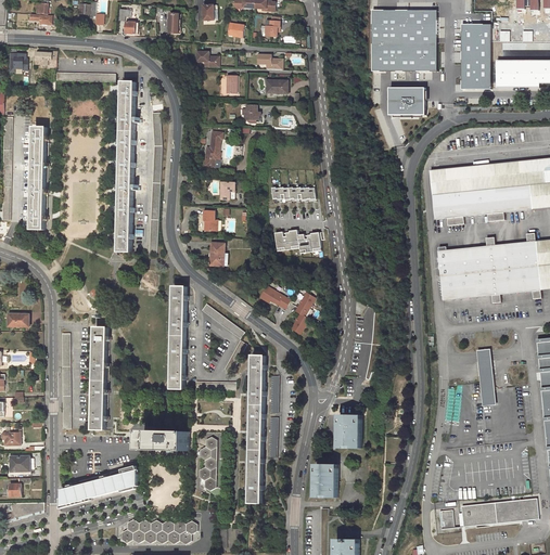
[(232,1),(232,9),(251,11),(252,0),(247,0),(240,0),(241,1),(237,0),(235,1),(232,1)]
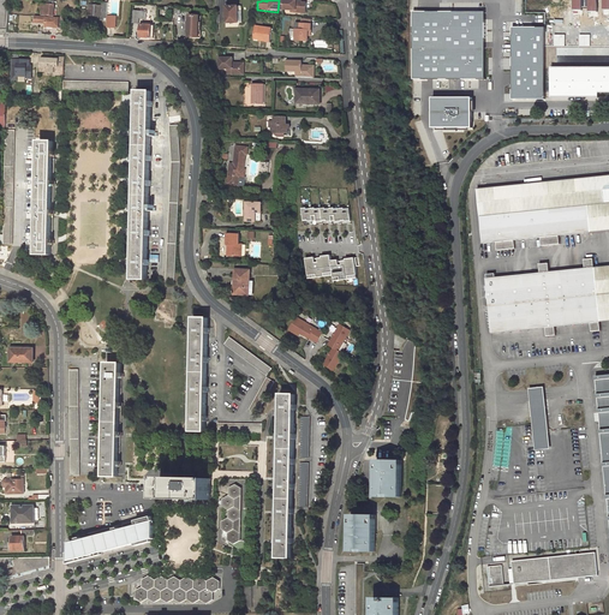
[(298,3),(279,0),(278,12),(279,12),(280,11),(297,12),(297,13),(302,15),(303,4),(298,4),(298,3)]
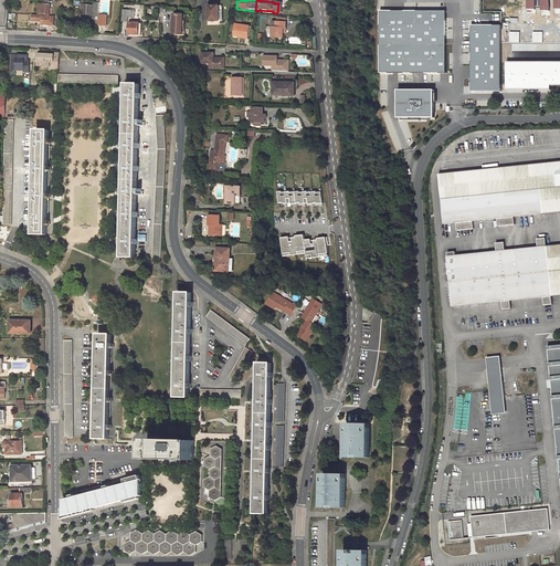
[(543,0),(535,0),(536,10),(543,10),(543,0)]
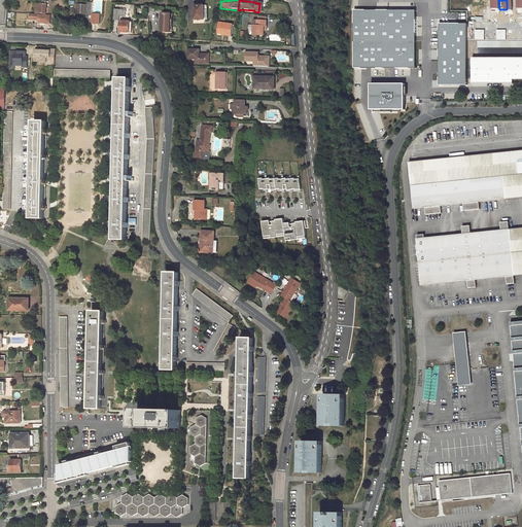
[(41,14),(42,1),(36,1),(35,4),(31,4),(31,13),(41,14)]
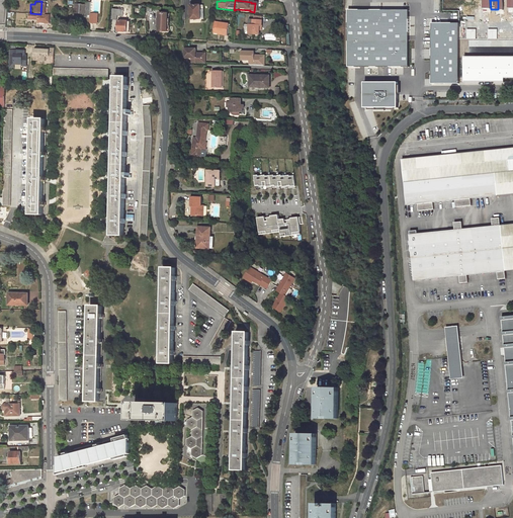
[(85,17),(85,3),(81,3),(81,6),(71,5),(71,13),(80,14),(80,17),(85,17)]
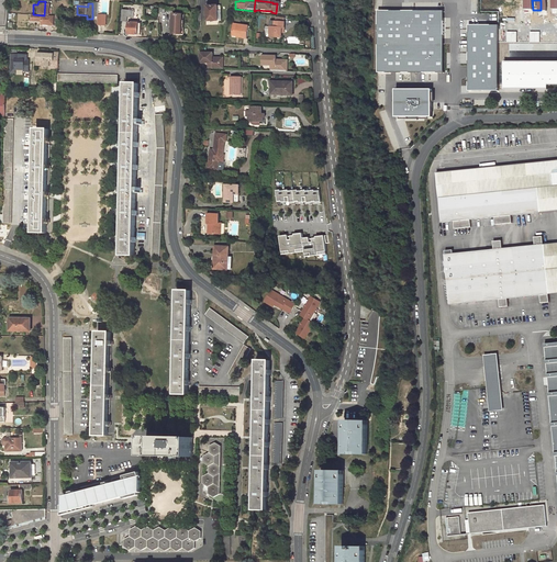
[(213,7),(202,7),(202,22),(213,22),(213,7)]
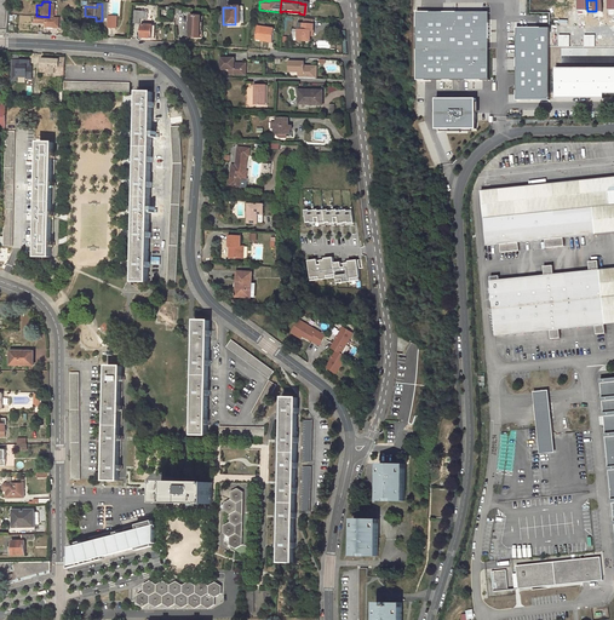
[(413,80),(486,80),(486,11),(413,11),(413,80)]
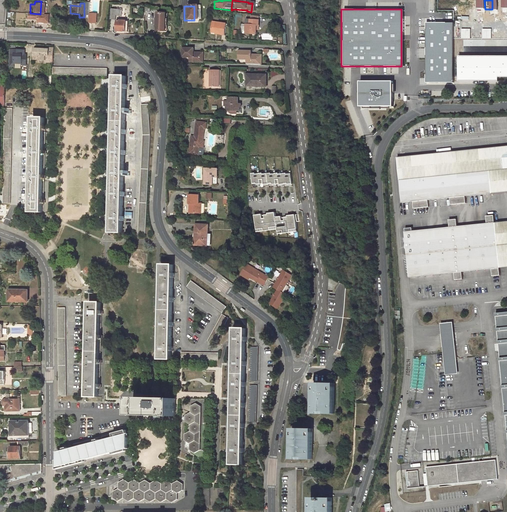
[(114,14),(114,11),(110,11),(110,13),(106,12),(105,19),(110,19),(110,14),(114,14)]
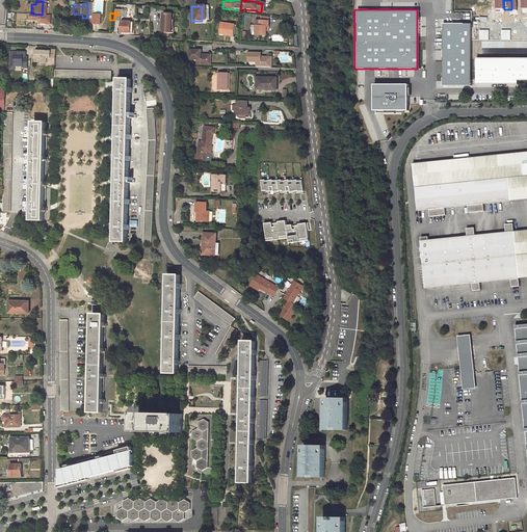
[(156,20),(155,28),(155,32),(164,33),(165,15),(156,14),(156,20)]
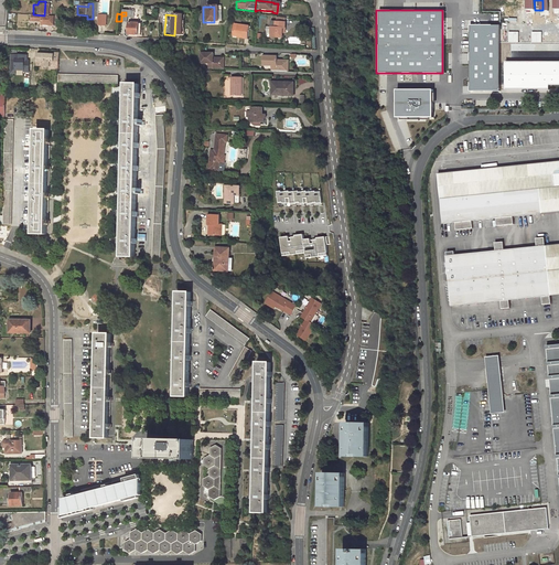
[(28,21),(38,21),(38,25),(51,27),(51,17),(38,16),(38,17),(28,16),(28,21)]
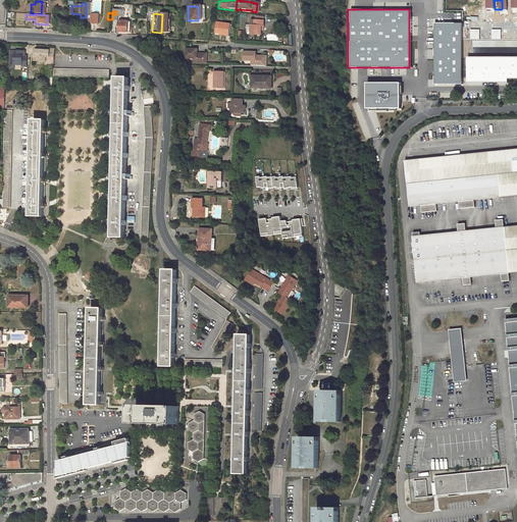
[(258,27),(258,20),(249,19),(249,25),(245,25),(244,35),(255,36),(255,31),(256,27),(258,27)]
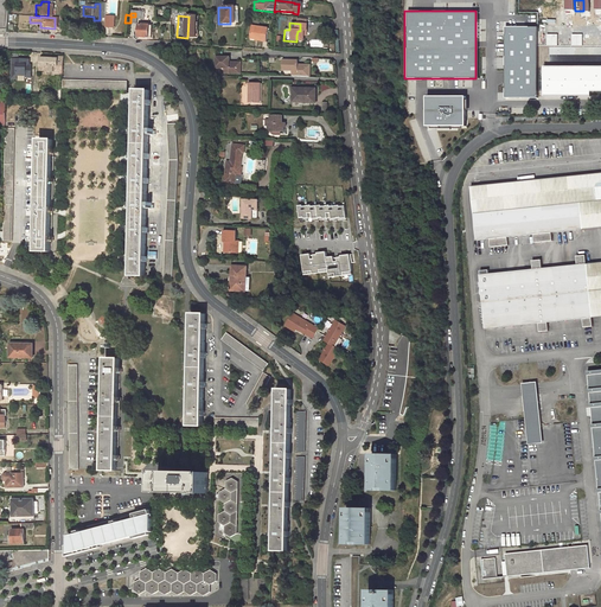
[(133,26),(133,38),(144,38),(146,38),(146,32),(144,32),(144,26),(133,26)]
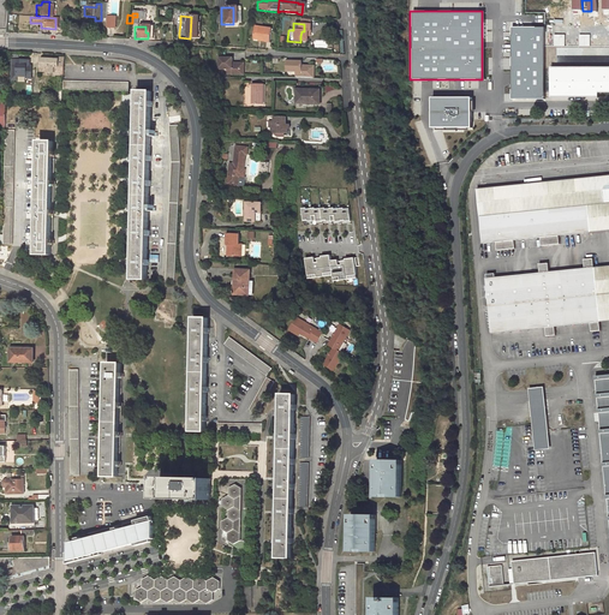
[(264,43),(267,30),(249,27),(248,40),(252,40),(256,41),(255,42),(264,43)]
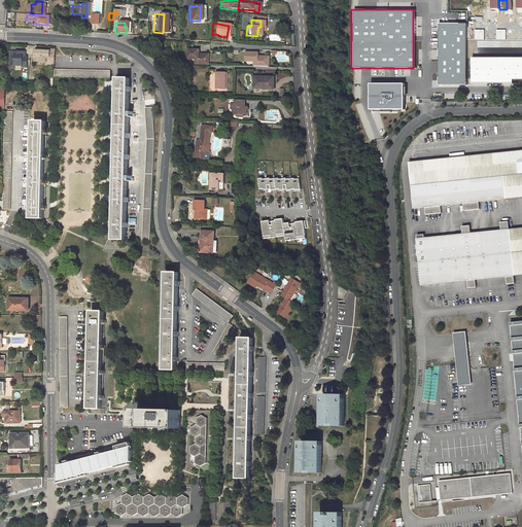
[(436,24),(436,84),(464,85),(464,24),(436,24)]
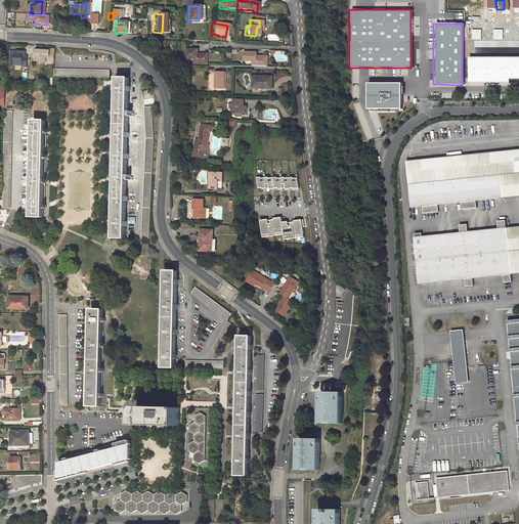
[(6,69),(17,70),(17,67),(23,67),(23,50),(6,50),(6,69)]
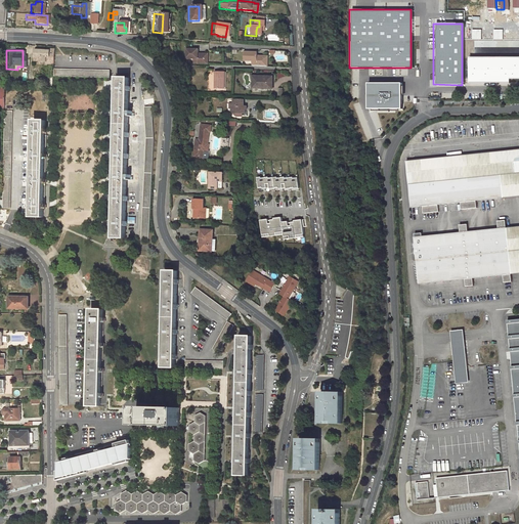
[(49,66),(50,50),(43,50),(43,52),(31,51),(31,57),(32,57),(32,62),(42,63),(41,64),(49,66)]
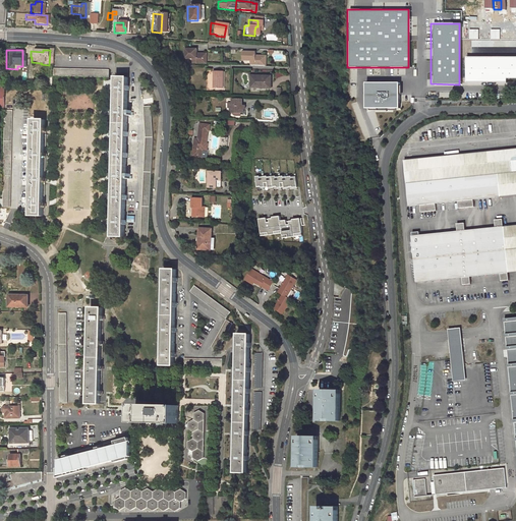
[(187,64),(199,65),(199,55),(194,55),(193,56),(192,56),(192,50),(180,50),(180,59),(188,59),(187,64)]
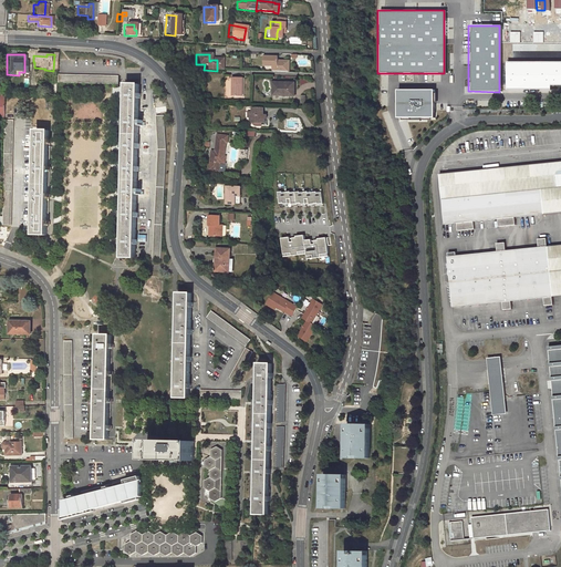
[(267,73),(281,73),(282,63),(274,63),(274,64),(272,64),(273,59),(259,58),(259,68),(267,68),(267,73)]
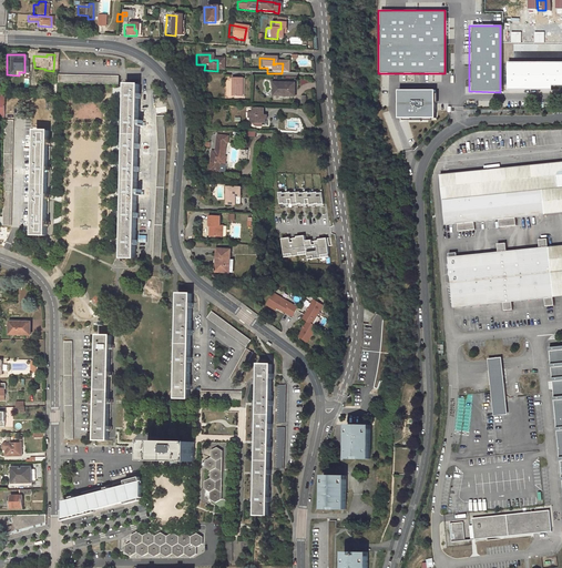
[(561,85),(561,60),(504,60),(504,87),(561,85)]
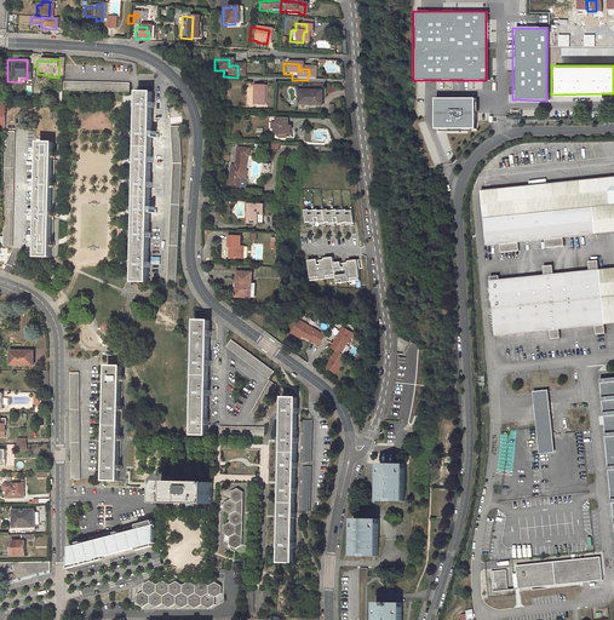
[(125,92),(125,84),(59,82),(59,91),(125,92)]
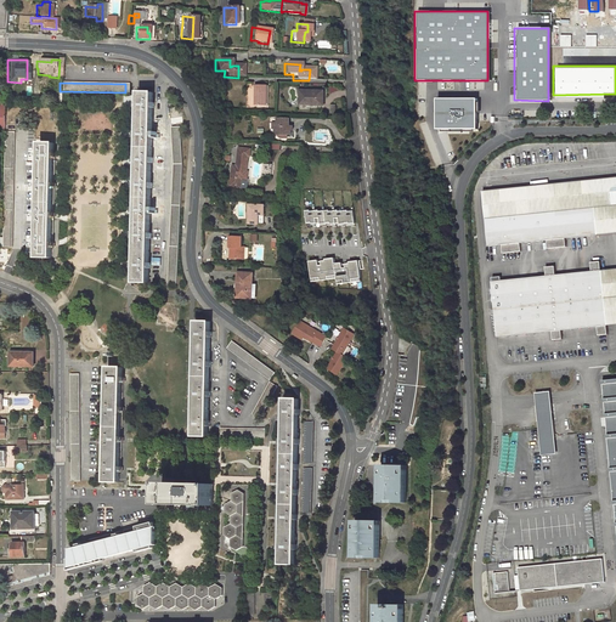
[(263,108),(264,88),(252,86),(250,107),(263,108)]
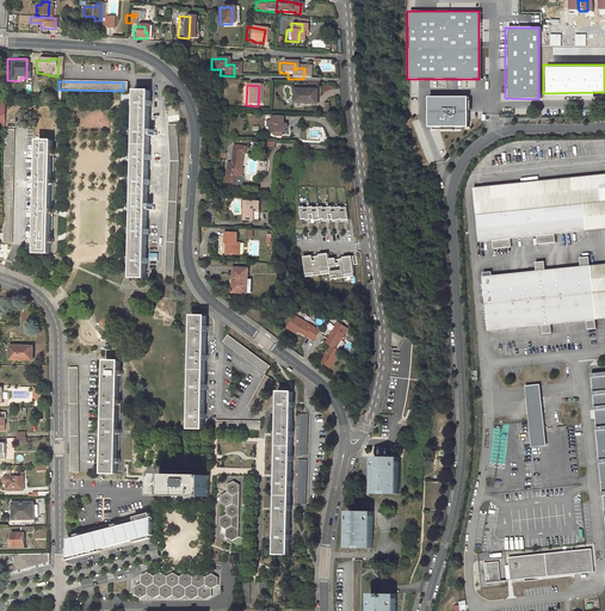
[(314,106),(314,92),(291,91),(290,105),(314,106)]
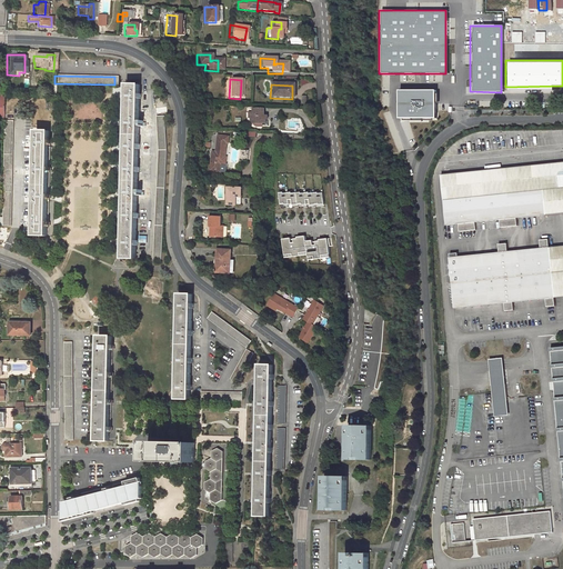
[(131,259),(134,86),(122,86),(118,259),(131,259)]
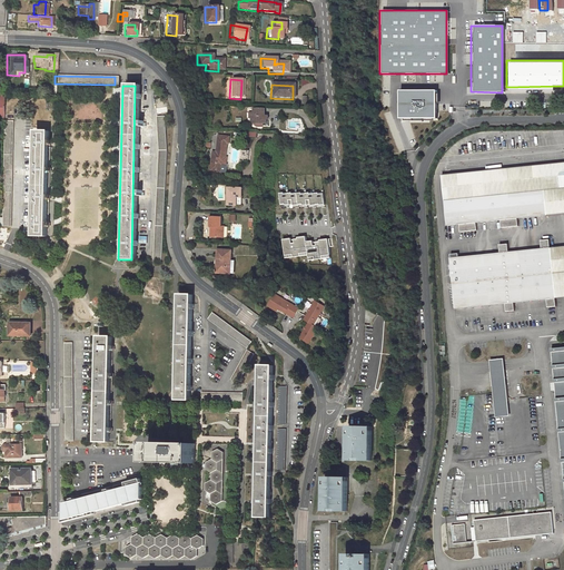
[(429,92),(393,94),(394,121),(431,120),(429,92)]
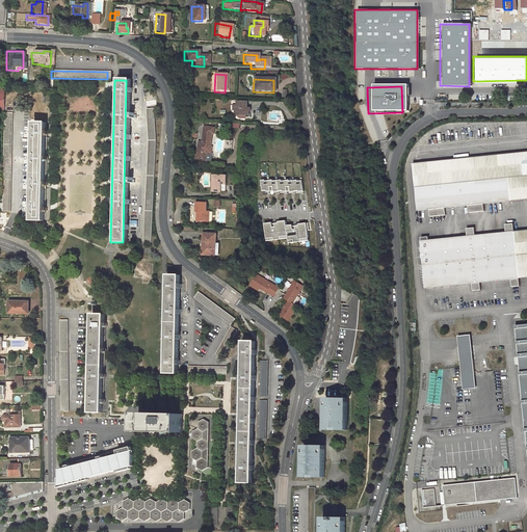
[(245,113),(245,109),(242,109),(243,103),(233,103),(233,106),(229,106),(228,112),(231,112),(231,114),(235,122),(241,122),(241,120),(244,120),(244,113),(245,113)]
